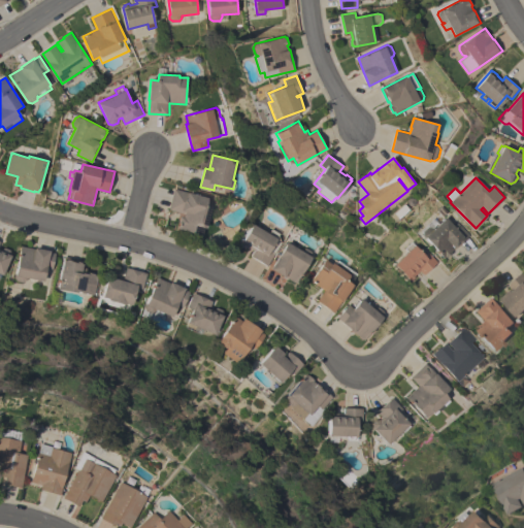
[(208,197),(206,205),(213,207),(207,228),(205,228),(203,235),(179,229),(181,226),(179,226),(182,216),(185,217),(186,212),(170,209),(175,189),(208,197)]
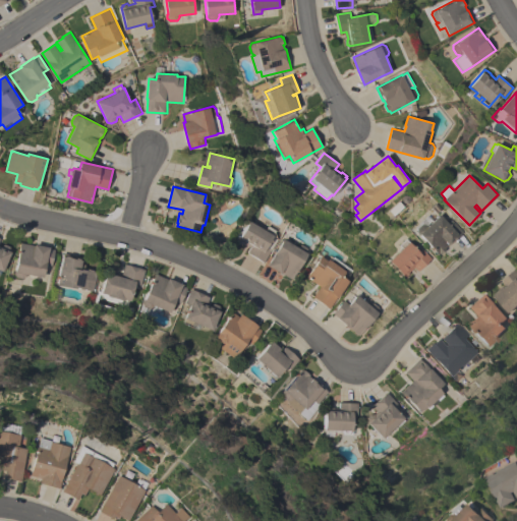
[(449,224),(454,220),(465,232),(450,245),(449,244),(446,248),(447,249),(441,254),(440,253),(439,254),(418,232),(418,228),(423,224),(426,224),(428,226),(441,215),(449,224)]
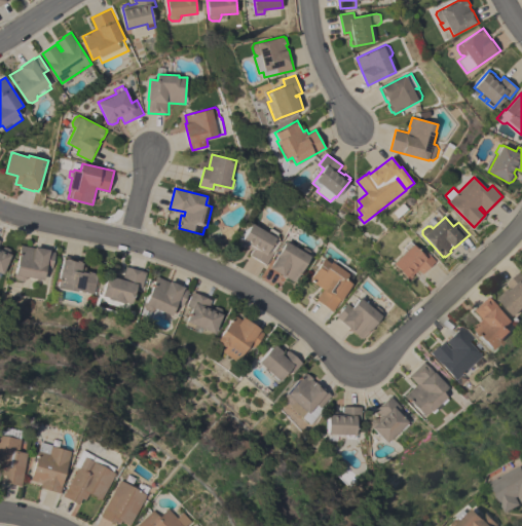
[(269,233),(272,228),(280,232),(278,234),(282,241),(268,264),(252,255),(254,250),(249,247),(247,248),(243,245),(243,242),(241,242),(253,223),(269,233)]
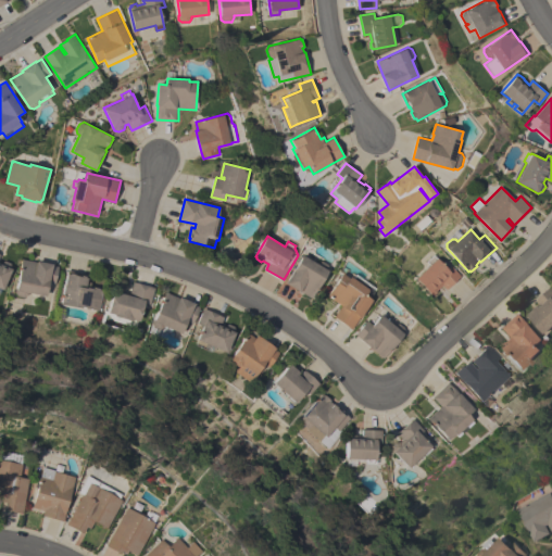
[(1,293),(0,292),(0,253),(1,254),(0,257),(0,261),(2,262),(7,261),(12,263),(13,267),(4,290),(3,289),(1,293)]
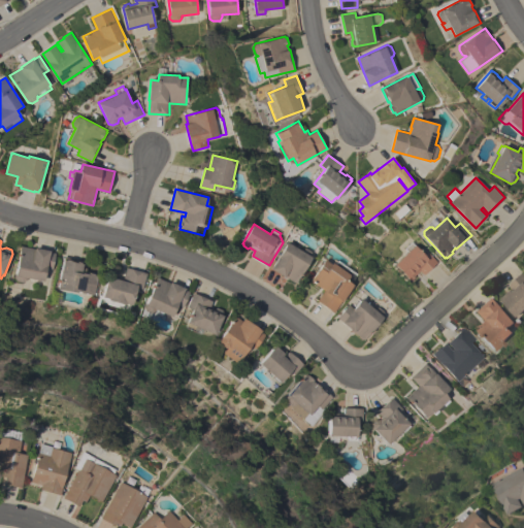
[(303,251),(304,250),(307,248),(314,252),(314,255),(297,284),(272,269),(288,242),(303,251)]
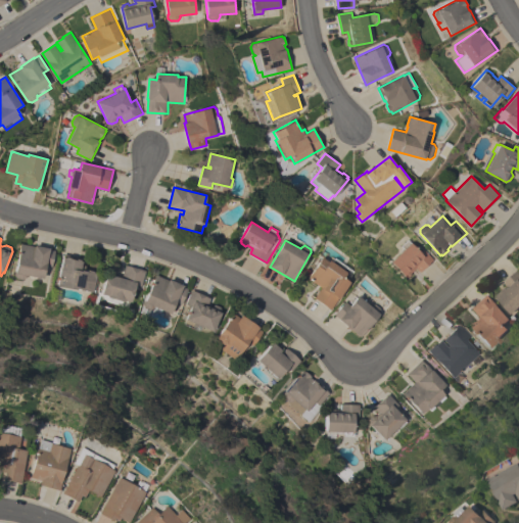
[(405,248),(403,246),(409,240),(421,253),(425,249),(434,259),(421,272),(417,268),(406,278),(390,262),(405,248)]
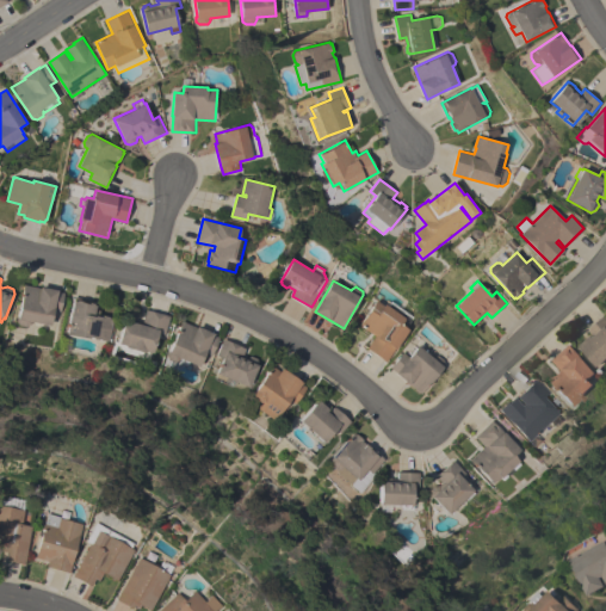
[(41,288),(42,287),(59,290),(59,291),(66,292),(62,312),(55,310),(51,325),(32,321),(32,325),(28,327),(20,326),(18,321),(25,284),(41,288)]
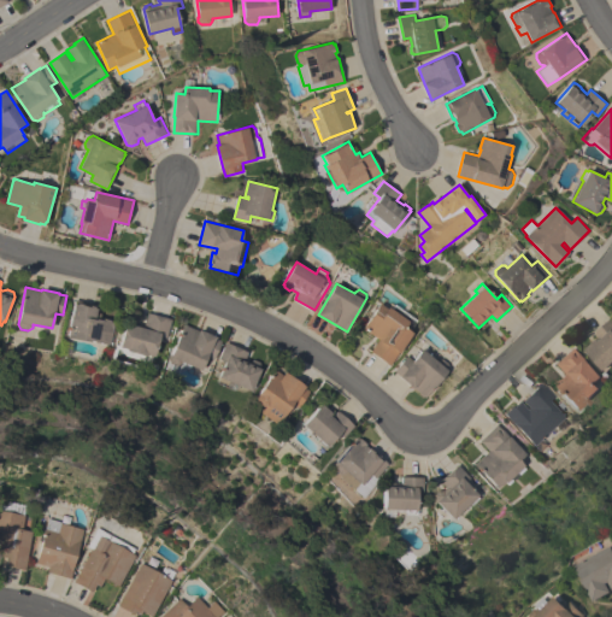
[(110,344),(109,345),(96,342),(96,341),(90,339),(90,341),(68,336),(75,304),(76,304),(77,299),(98,304),(96,309),(98,309),(98,311),(103,312),(101,317),(112,319),(111,322),(116,323),(111,345),(110,344)]
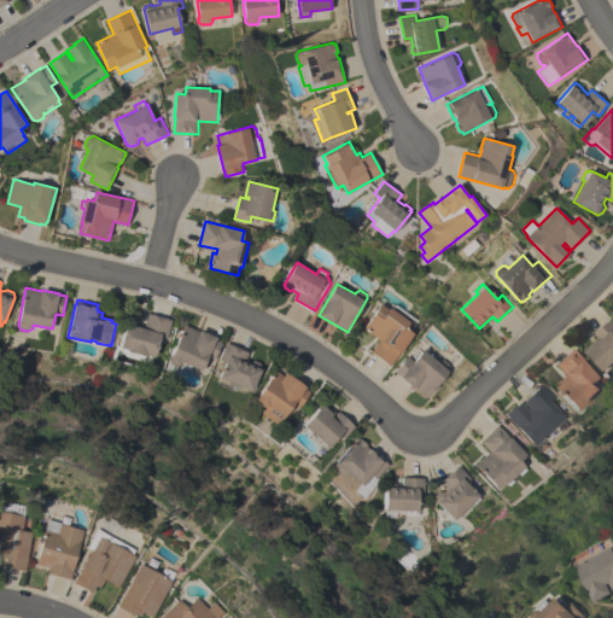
[(373,353),(381,339),(366,328),(383,303),(390,309),(391,307),(398,312),(401,309),(406,313),(403,316),(408,320),(410,316),(420,322),(414,332),(415,333),(392,366),(373,353)]
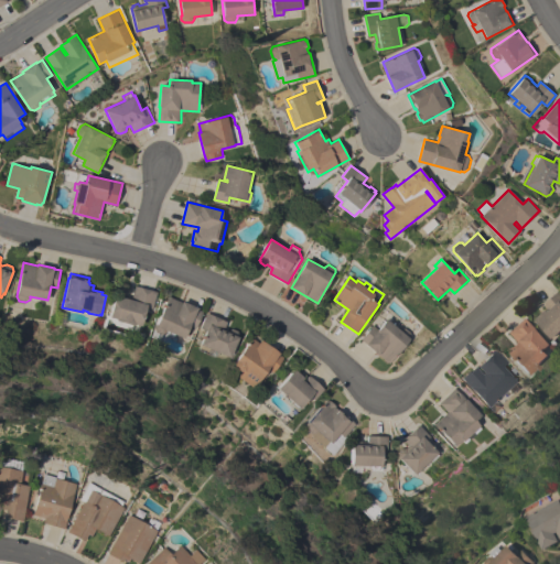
[(159,292),(154,308),(148,306),(142,326),(136,324),(135,326),(117,321),(117,320),(110,317),(116,295),(124,297),(124,294),(133,296),(136,285),(159,292)]
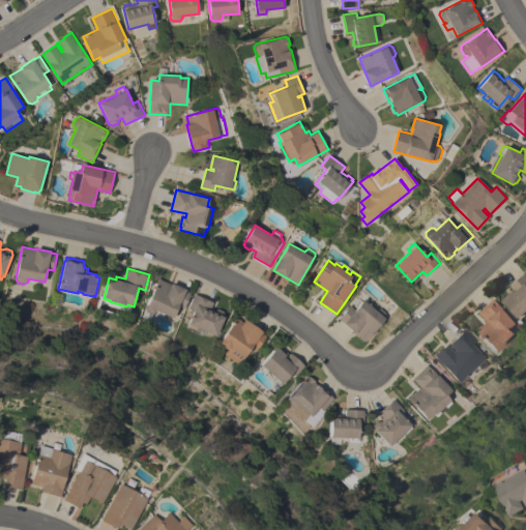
[(525,317),(524,318),(506,299),(516,291),(519,293),(520,291),(515,286),(525,276),(525,317)]
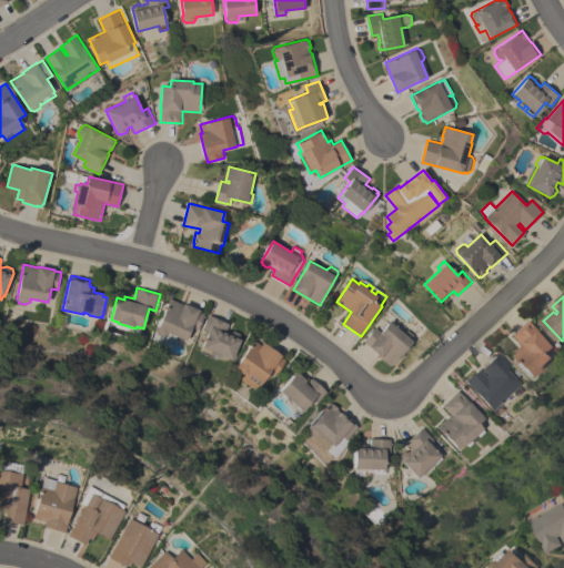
[(175,341),(172,340),(170,342),(168,343),(165,343),(165,345),(152,340),(171,298),(205,313),(198,331),(191,327),(185,341),(177,336),(175,341)]
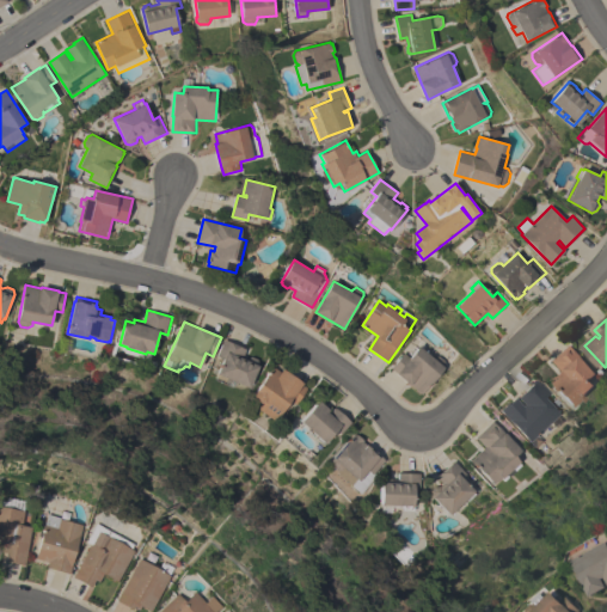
[(226,340),(247,349),(245,356),(249,359),(253,356),(258,359),(261,363),(250,389),(238,383),(237,385),(234,386),(233,387),(216,380),(219,374),(218,374),(225,359),(219,355),(226,340)]
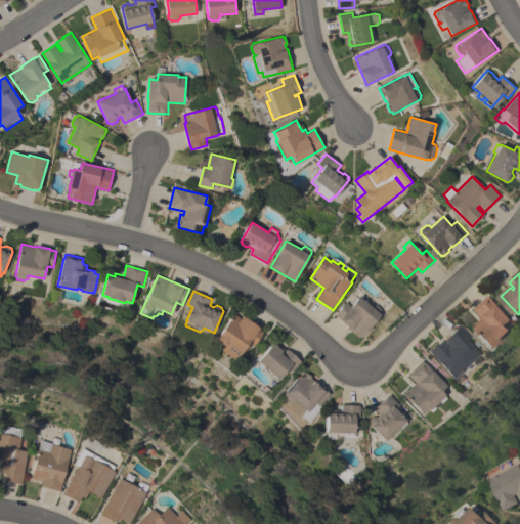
[(497,344),(496,343),(490,348),(472,328),(479,321),(480,322),(485,317),(476,309),(491,295),(515,319),(509,324),(513,330),(497,344)]
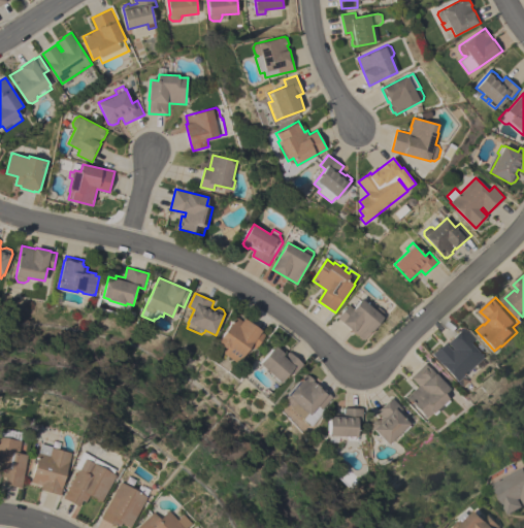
[(377,309),(378,307),(382,307),(387,311),(387,316),(366,340),(355,331),(355,332),(344,322),(338,318),(350,304),(355,308),(363,298),(377,309)]
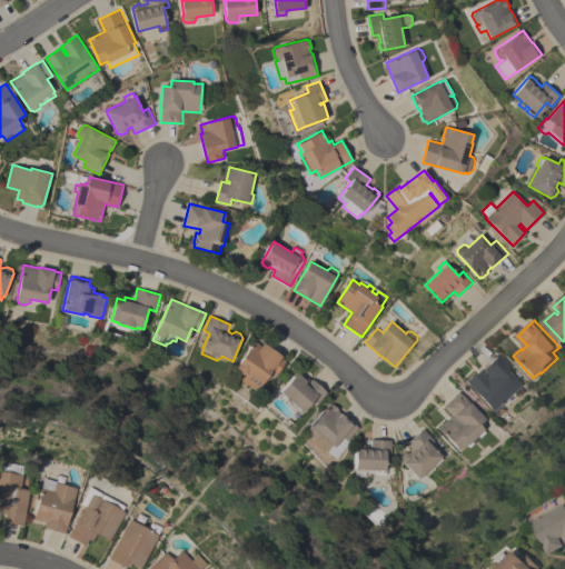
[(255,340),(261,346),(264,342),(283,356),(281,357),(287,360),(277,376),(270,371),(256,391),(240,380),(245,375),(243,375),(237,371),(236,367),(255,340)]
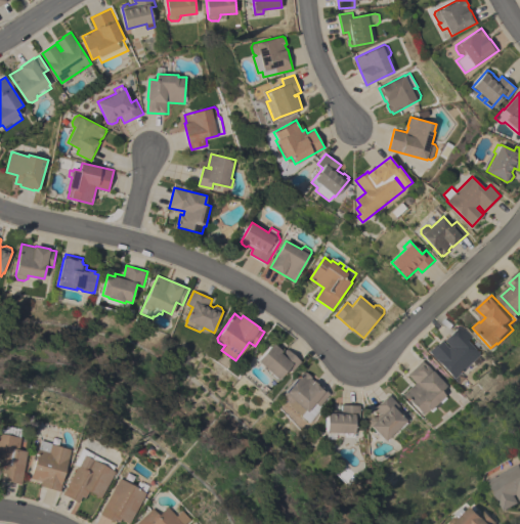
[(463,324),(473,336),(469,340),(481,354),(455,379),(430,351),(437,345),(443,340),(450,348),(451,347),(445,340),(463,324)]
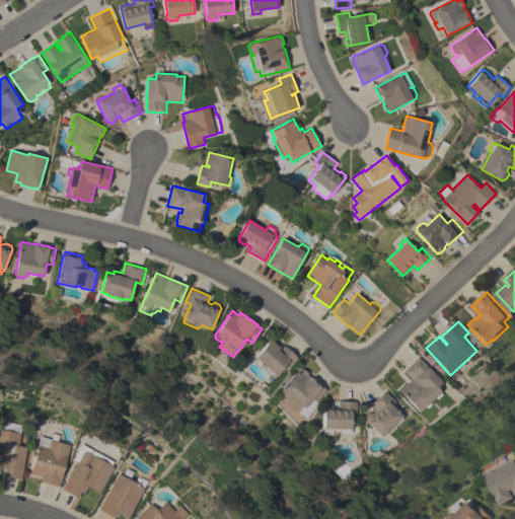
[(299,358),(291,368),(286,364),(275,378),(268,372),(270,370),(255,357),(271,340),(280,347),(278,350),(280,351),(285,346),(299,358)]
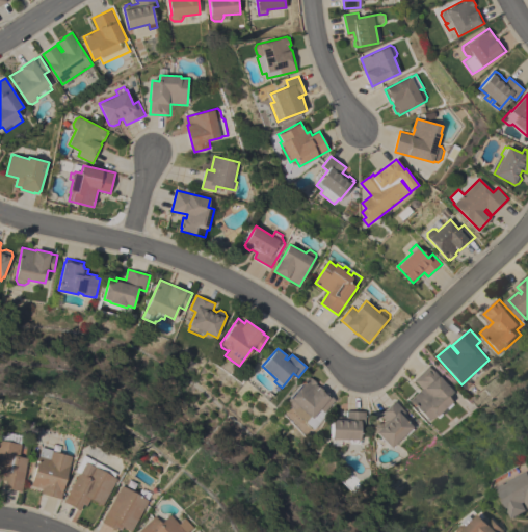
[(437,416),(436,415),(430,421),(411,400),(419,392),(420,393),(424,389),(416,380),(430,366),(454,391),(448,397),(452,401),(437,416)]
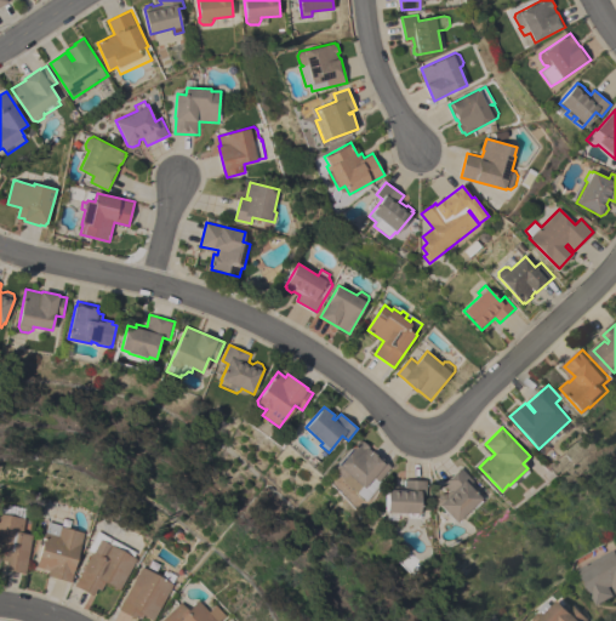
[(360,440),(361,442),(363,440),(370,446),(369,448),(372,451),(374,450),(386,462),(386,461),(392,467),(380,480),(383,483),(366,501),(357,493),(355,494),(343,482),(342,478),(336,472),(336,467),(360,440)]
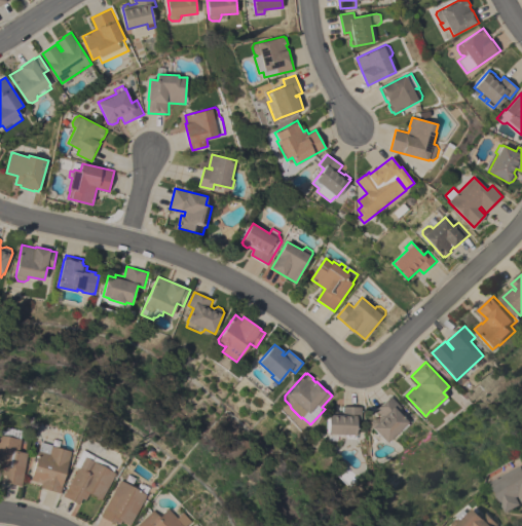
[(393,397),(403,407),(399,411),(409,422),(408,422),(410,424),(403,430),(402,428),(386,443),(371,425),(371,421),(375,418),(379,418),(381,415),(377,410),(393,397)]
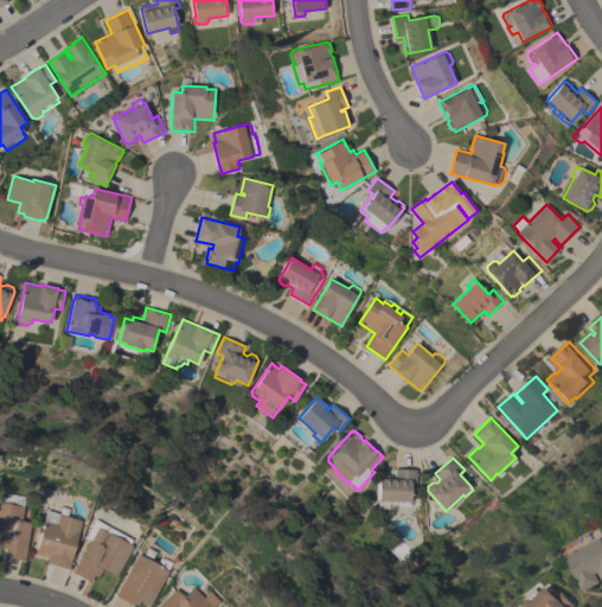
[(417,470),(417,485),(410,485),(410,506),(399,505),(399,502),(377,500),(378,474),(380,474),(380,472),(386,473),(388,474),(389,474),(389,475),(396,475),(396,468),(417,470)]
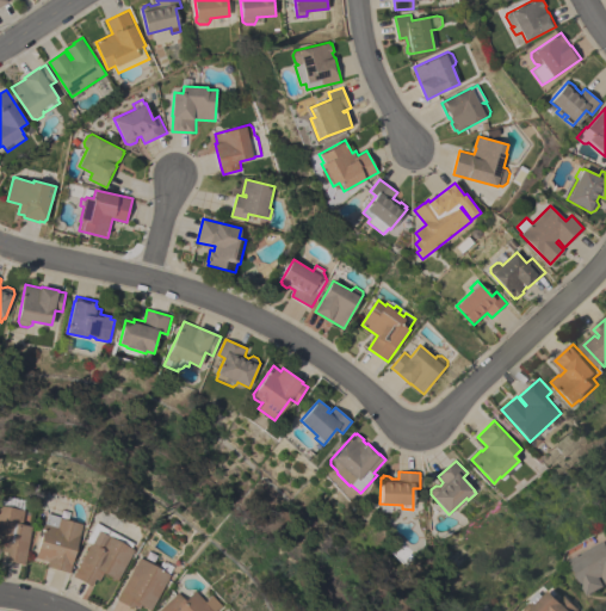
[(0,499),(11,501),(11,497),(29,500),(24,524),(35,526),(26,565),(8,561),(10,551),(4,550),(6,542),(0,539),(0,499)]
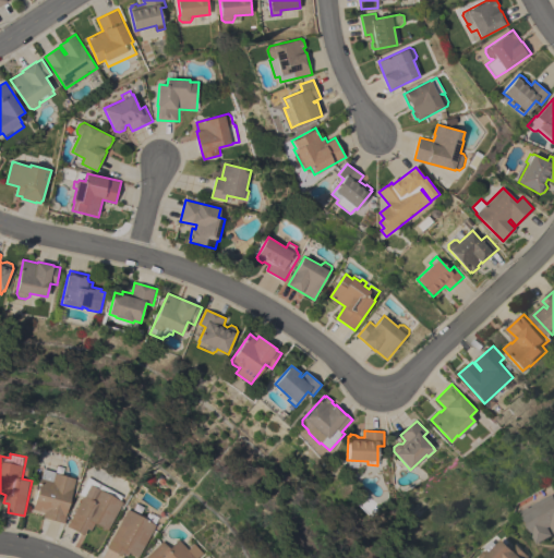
[(75,489),(74,488),(67,516),(68,516),(65,523),(45,517),(46,512),(35,509),(46,469),(58,472),(58,473),(77,478),(75,489)]
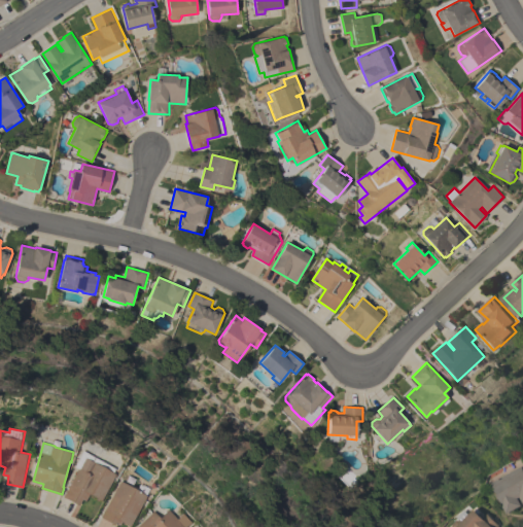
[(117,468),(115,472),(118,475),(103,500),(92,494),(88,500),(84,498),(80,505),(65,496),(80,468),(76,466),(85,451),(117,468)]
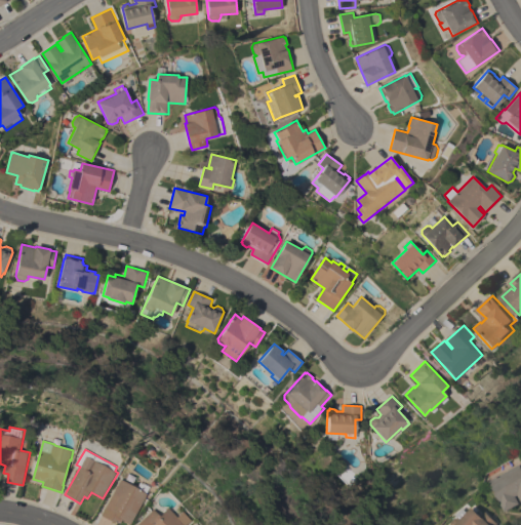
[(520,494),(518,495),(520,498),(520,503),(508,511),(491,481),(520,465),(520,494)]
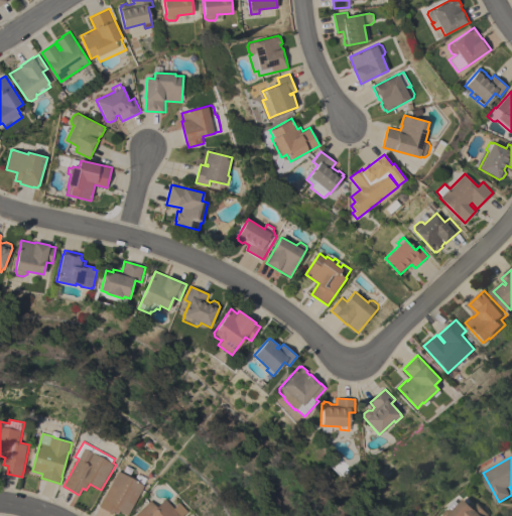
[(139,475),(142,477),(143,476),(148,479),(145,485),(146,485),(129,515),(121,511),(120,514),(115,511),(114,514),(100,506),(120,471),(136,480),(139,475)]
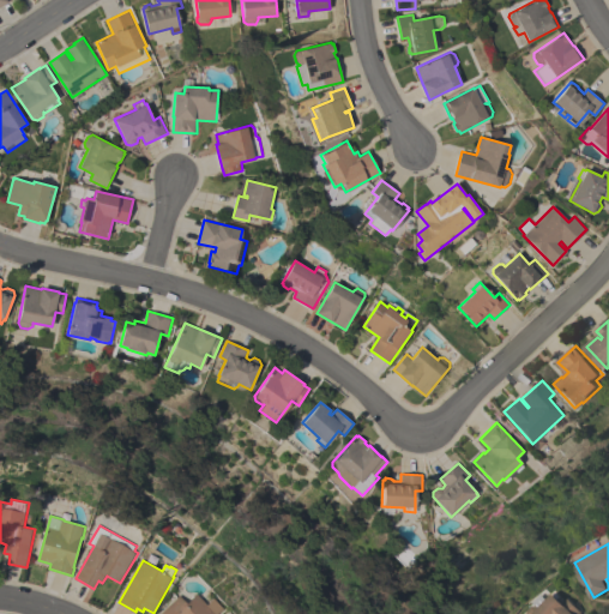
[(188,602),(199,593),(210,605),(217,599),(224,608),(218,613),(161,613),(181,595),(188,602)]
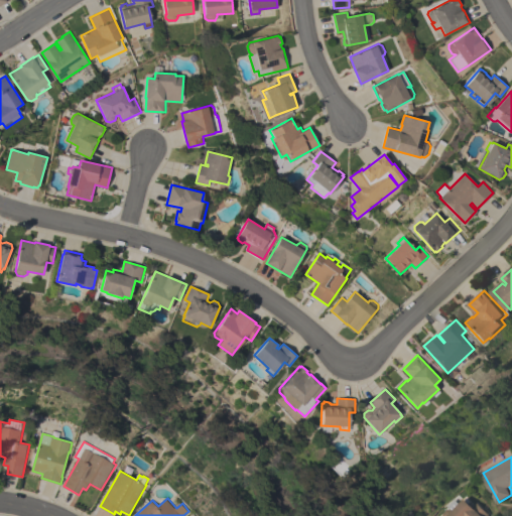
[(491,514),(489,515),(444,515),(444,513),(449,509),(453,509),(450,506),(457,499),(461,504),(466,498),(476,506),(479,503),(491,514)]
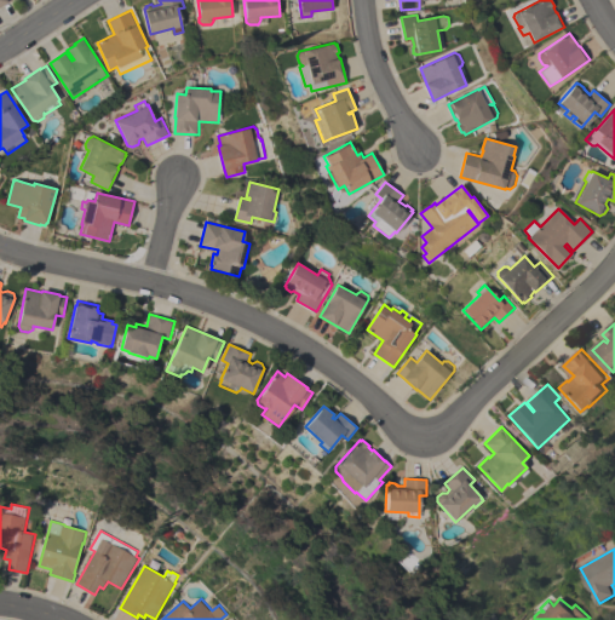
All buildings are outlined.
